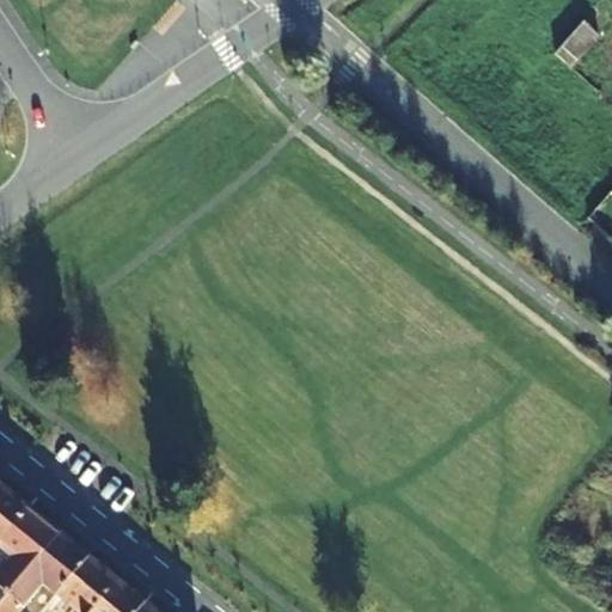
[(555,55),(569,67),(598,34),(585,22),(555,55)]
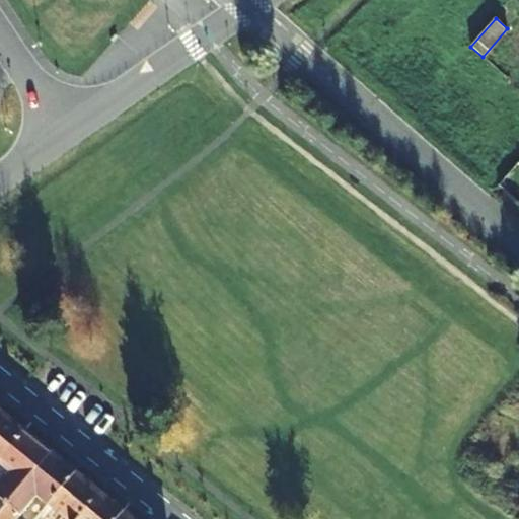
[(0,456),(22,431),(24,428),(12,419),(0,408),(0,456)]
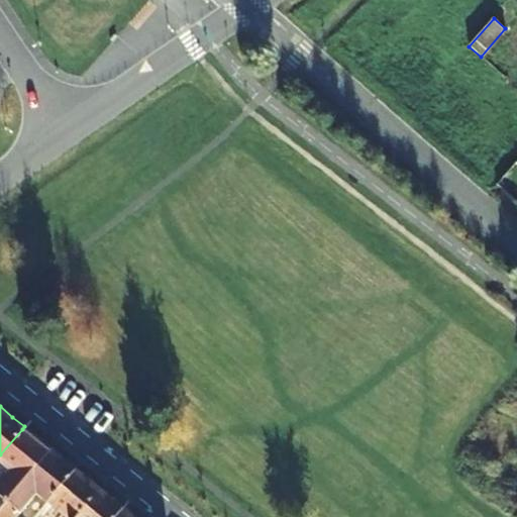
[(22,429),(0,454),(0,466),(6,471),(0,479),(0,507),(23,479),(19,475),(33,459),(38,464),(48,452),(52,449),(24,426),(22,429)]
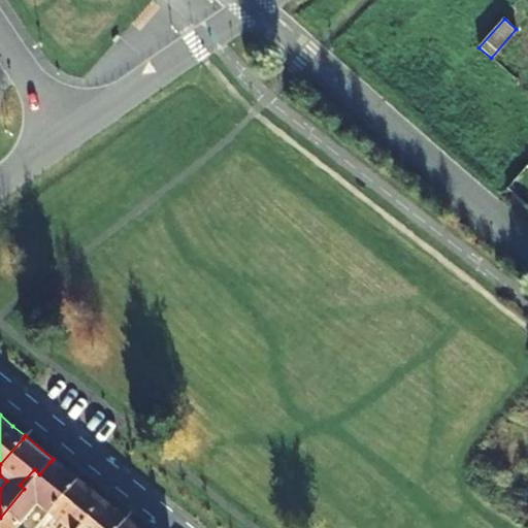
[(76,479),(53,459),(50,462),(39,474),(34,469),(20,485),(24,489),(0,518),(0,527),(7,527),(14,520),(19,523),(33,504),(46,515),(74,482),(76,479)]
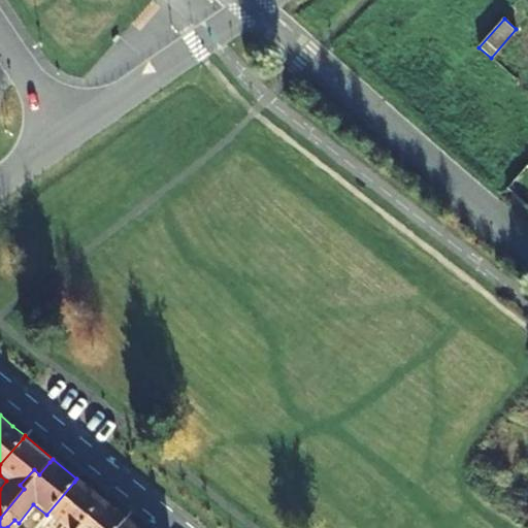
[(74,482),(46,515),(62,527),(61,527),(76,527),(99,502),(101,498),(76,479),(74,482)]
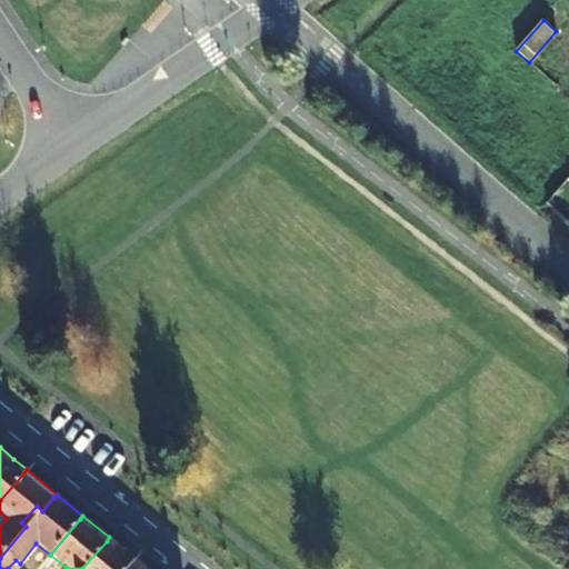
[(107,541),(82,568),(126,568),(132,562),(135,559),(109,537),(107,541)]
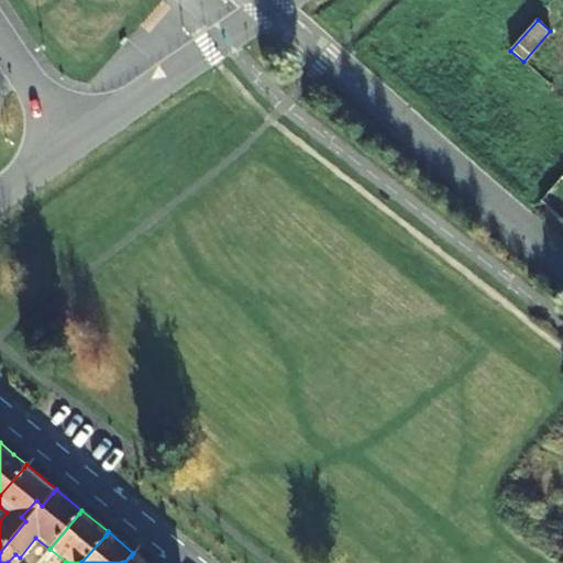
[(65,562),(66,562),(50,549),(37,562),(65,562)]
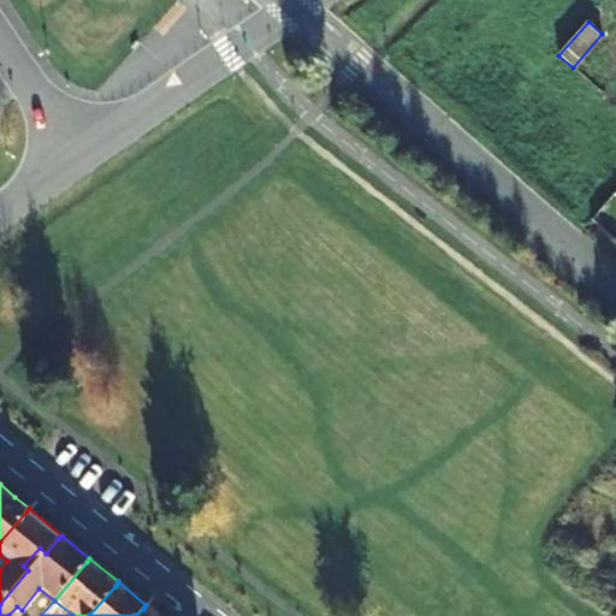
[(143,609),(136,615),(159,615),(146,605),(143,609)]
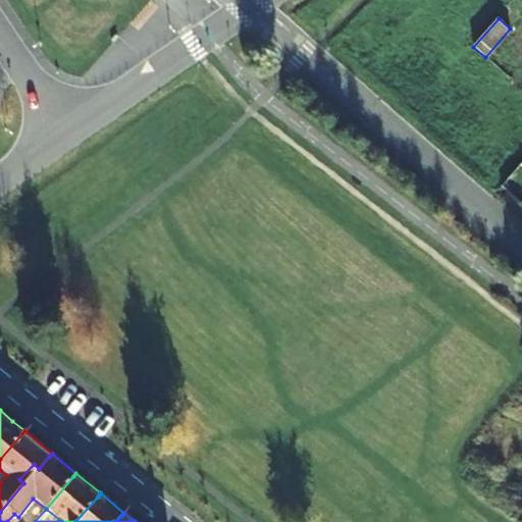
All buildings are outlined.
